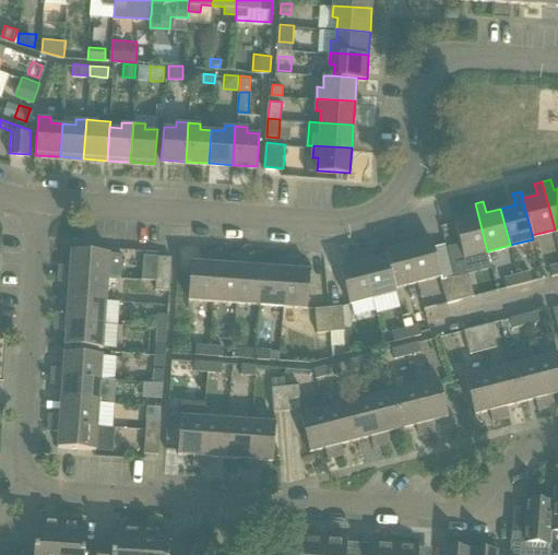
[(454,221),(463,257),(487,251),(475,203),(466,205),(470,216),(454,221)]
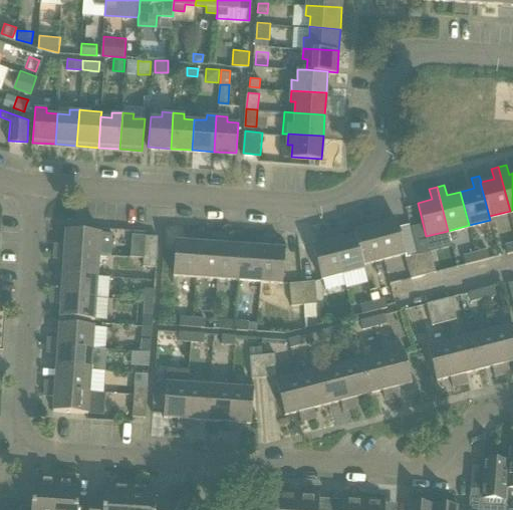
[(372,214),(383,258),(406,252),(397,218),(382,222),(379,212),(372,214)]
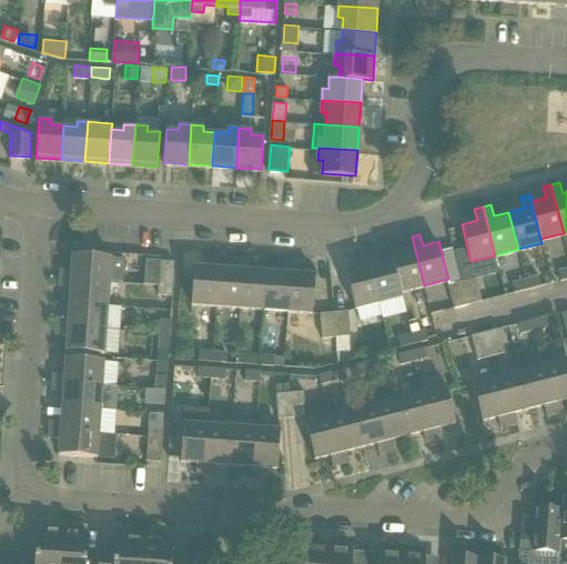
[(392,258),(401,291),(402,291),(424,285),(412,237),(403,239),(406,250),(391,253),(392,258)]
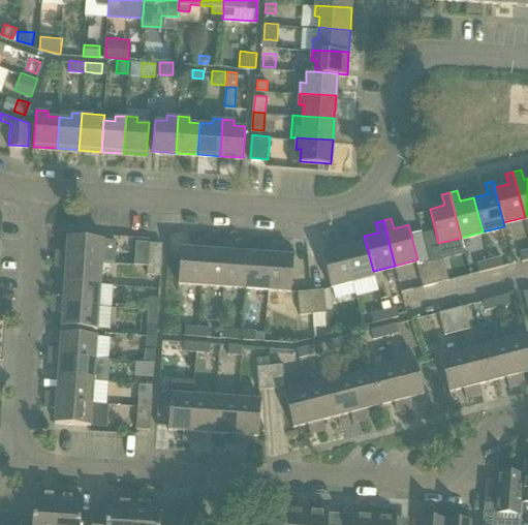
[(423,229),(410,233),(417,259),(416,259),(423,285),(435,281),(427,246),(423,229)]
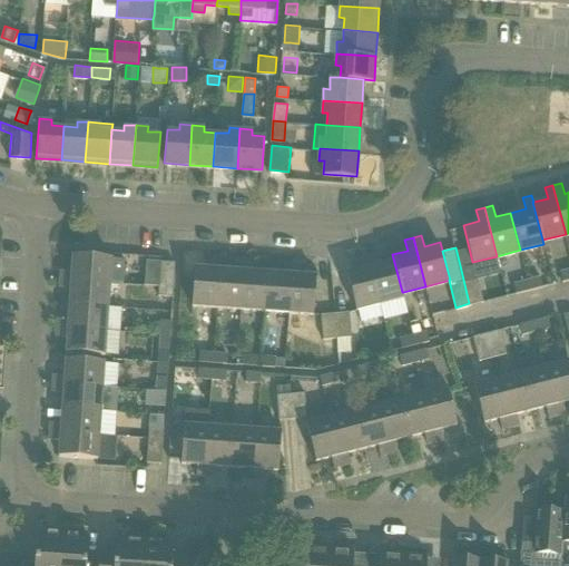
[(368,254),(380,302),(404,296),(403,292),(402,292),(393,259),(379,263),(376,252),(368,254)]
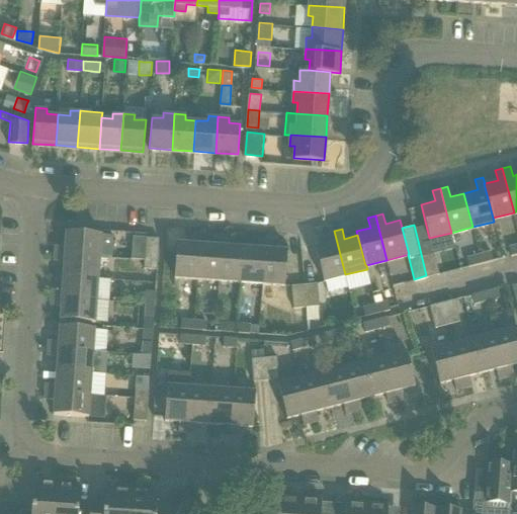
[(99,255),(111,255),(113,233),(66,230),(65,244),(55,244),(55,251),(99,255)]
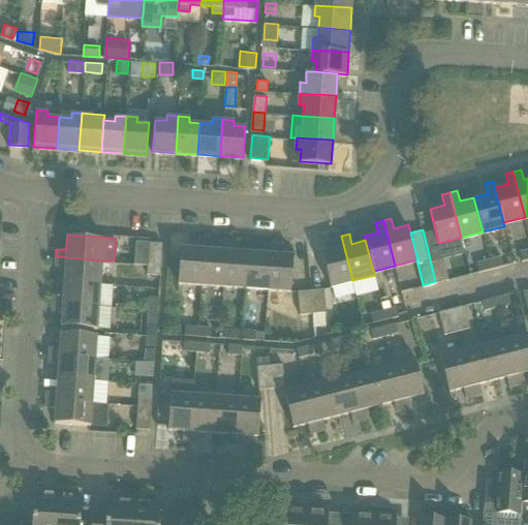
[(134,263),(148,264),(161,265),(162,242),(151,241),(151,237),(140,236),(140,240),(136,240),(134,263)]
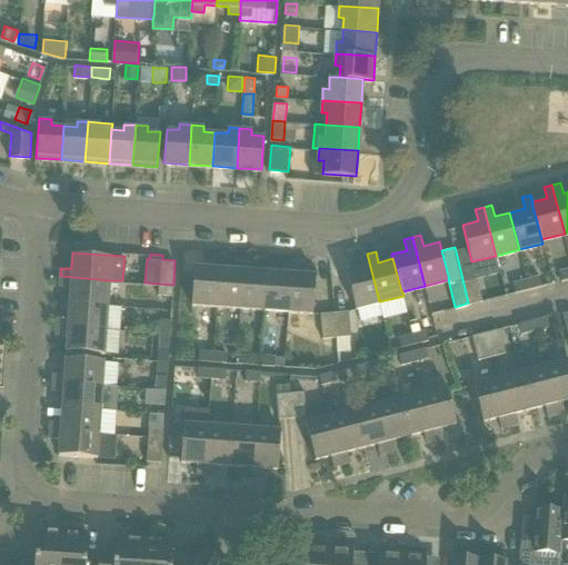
[(346,270),(356,308),(379,301),(367,254),(359,256),(361,267),(346,270)]
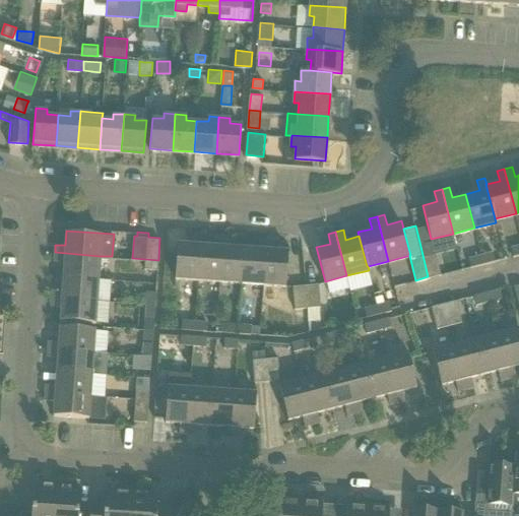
[(175,277),(198,278),(200,244),(201,244),(201,234),(193,233),(192,243),(178,242),(175,277)]
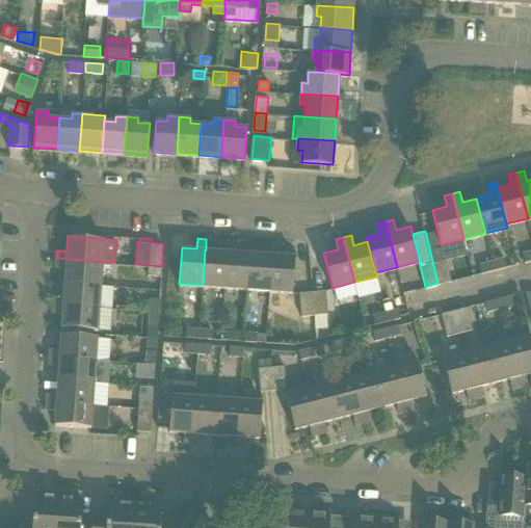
[(203,285),(224,287),(228,240),(220,240),(219,251),(206,249),(205,249),(203,285)]
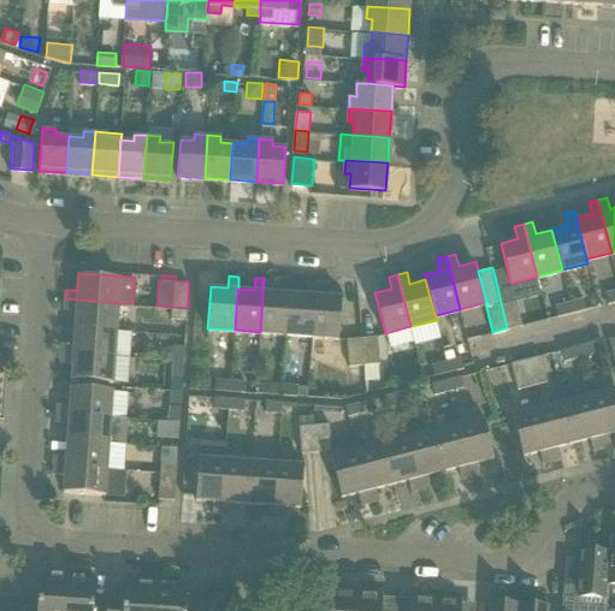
[(260,332),(287,333),(289,292),(272,291),(273,279),(264,278),(260,332)]
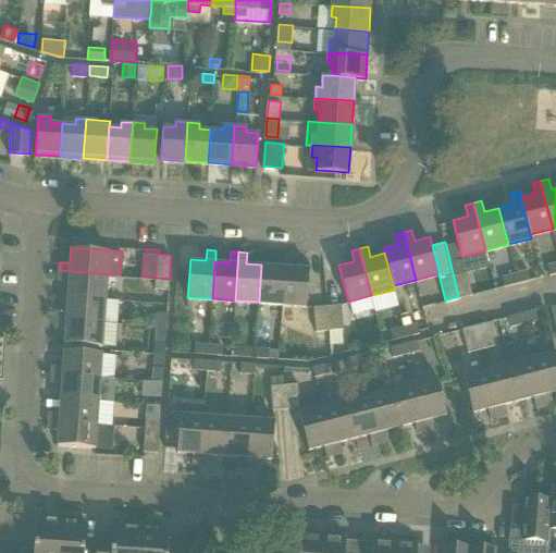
[(259,302),(282,304),(285,255),(278,255),(276,266),(261,265),(259,302)]
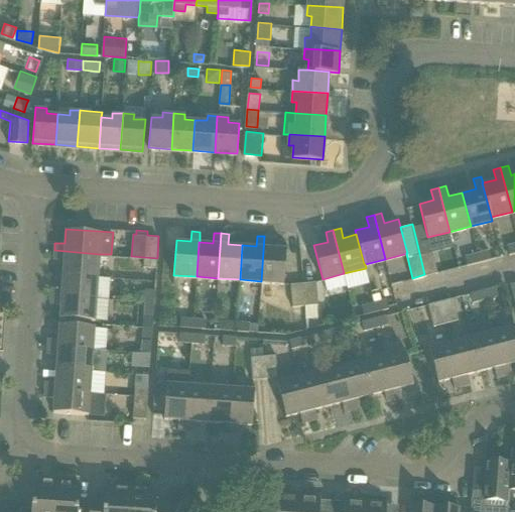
[(261,281),(283,282),(286,248),(271,247),(272,237),(264,236),(261,281)]
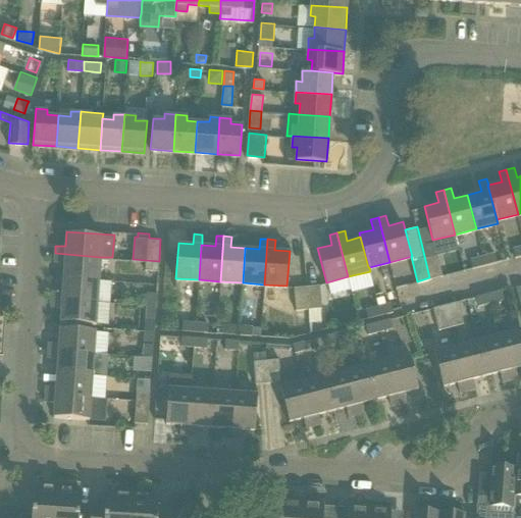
[(432,240),(421,243),(429,277),(443,274),(433,240),(432,240)]
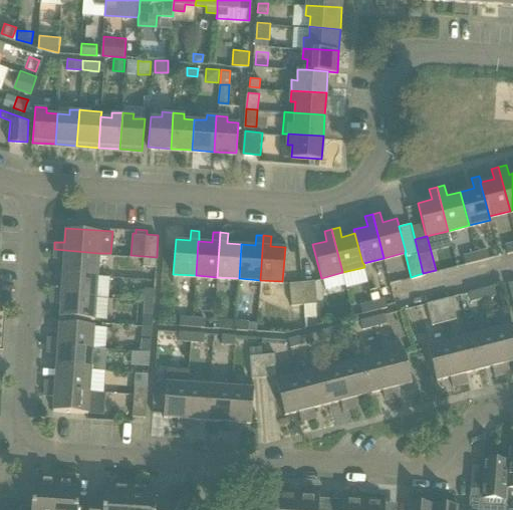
[(476,251),(478,259),(490,256),(488,248),(476,251)]
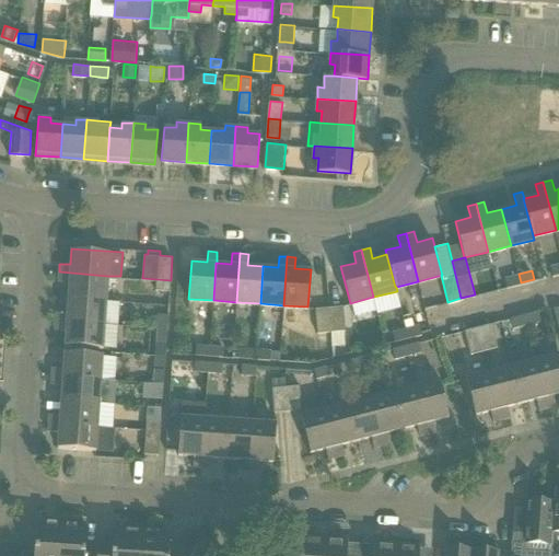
[(68,297),(106,299),(107,276),(59,271),(58,280),(69,281),(68,297)]
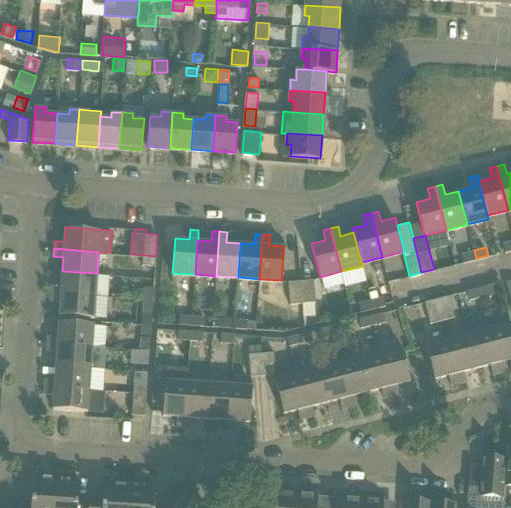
[(461,253),(463,261),(476,258),(474,250),(461,253)]
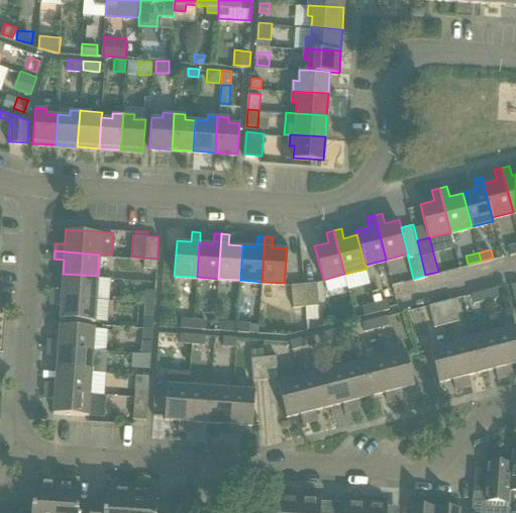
[(143,266),(157,267),(158,259),(144,258),(143,266)]
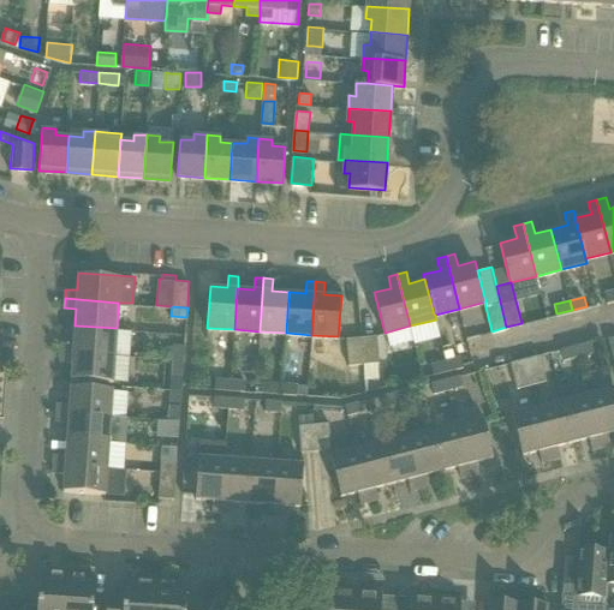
[(114,354),(117,328),(75,326),(73,341),(61,341),(61,350),(114,354)]
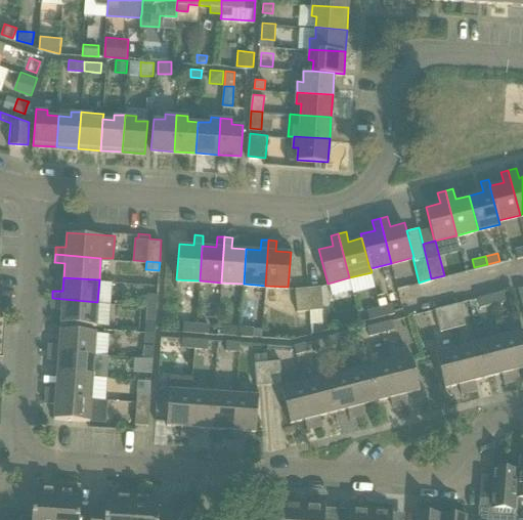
[(308,286),(310,309),(322,307),(320,285),(308,286)]
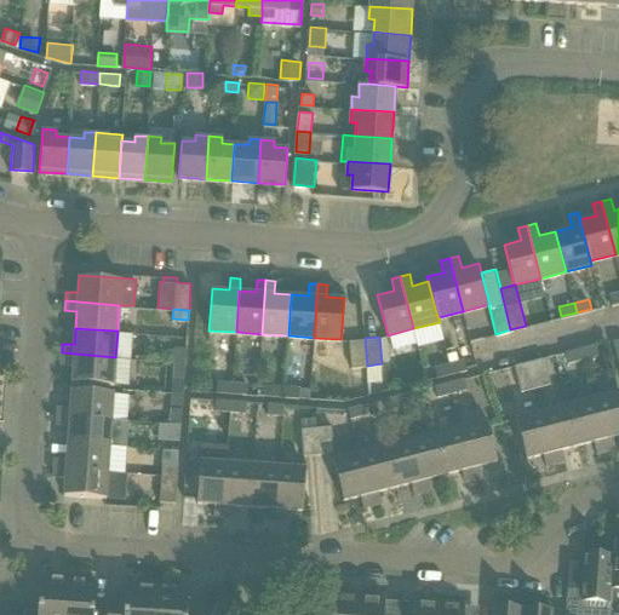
[(365,338),(349,339),(351,367),(367,366),(365,338)]
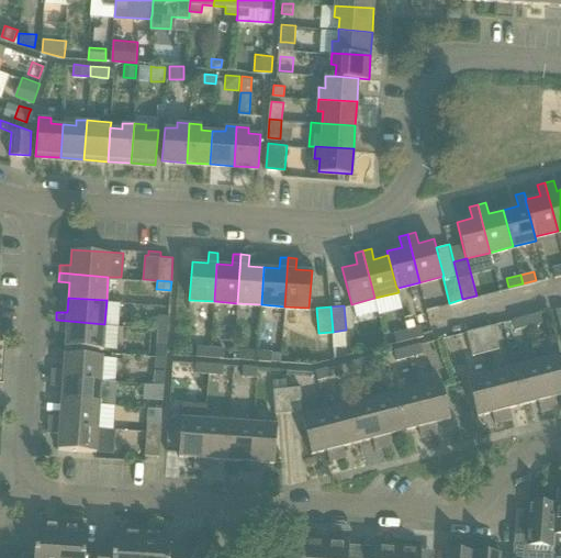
[(525,315),(527,324),(541,321),(539,311),(525,315)]
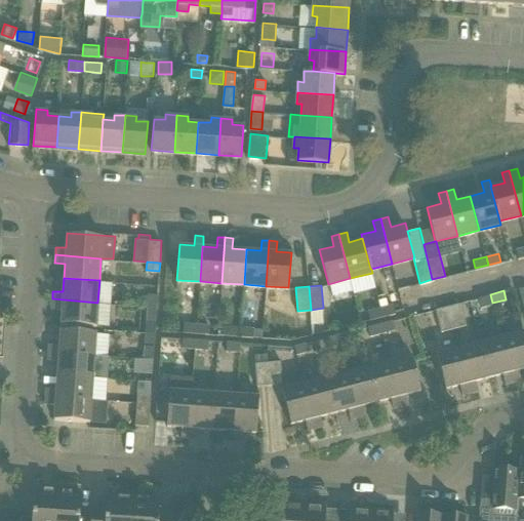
[(149,306),(157,307),(158,293),(150,292),(149,306)]
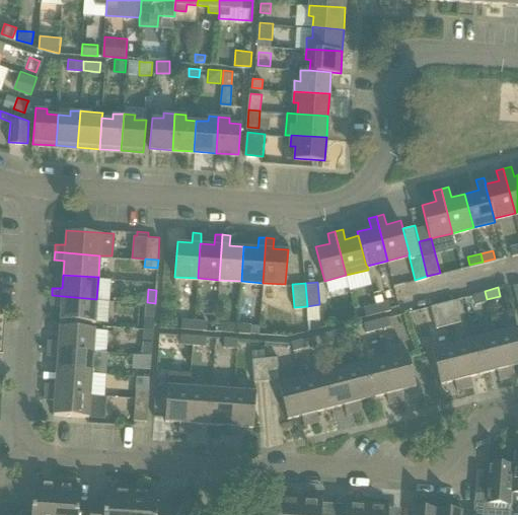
[(472,294),(475,302),(487,299),(485,291),(472,294)]
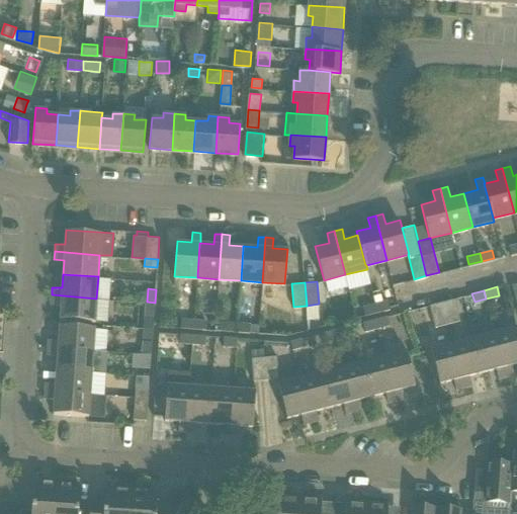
[(60,318),(95,321),(96,298),(52,294),(51,303),(61,304),(60,318)]
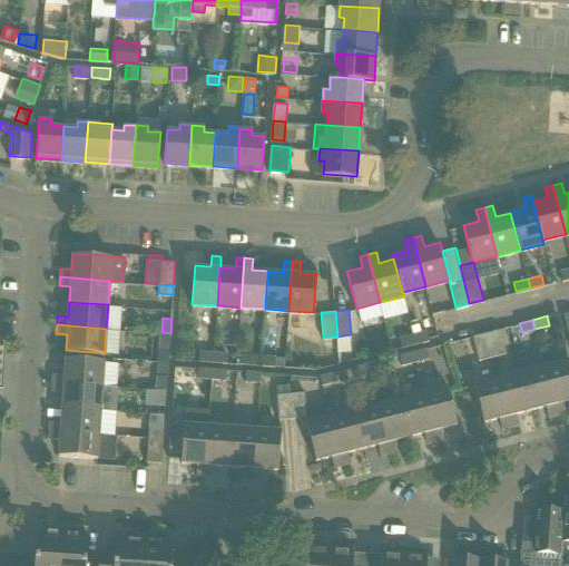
[(486,331),(492,355),(507,352),(500,328),(486,331)]
